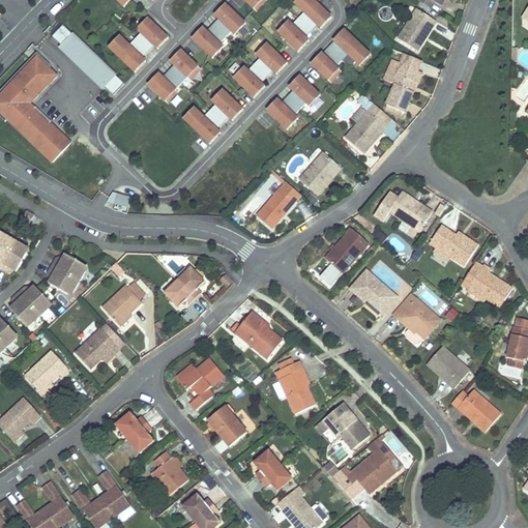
[(245,0),(255,8),(262,0),(245,0)]
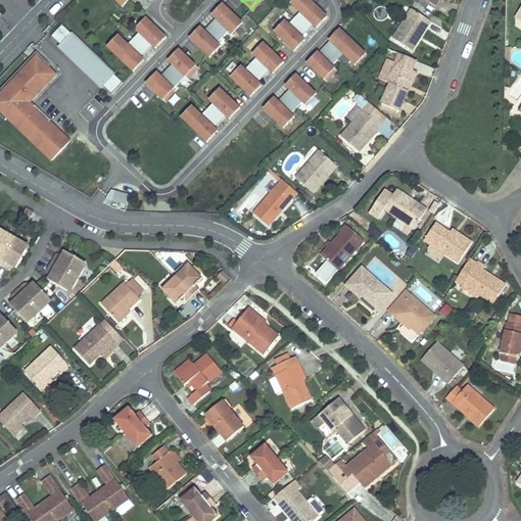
[(285,18),(274,30),(294,49),(304,38),(301,35),(292,26),(303,13),(313,22),(317,26),(327,15),(311,0),(291,0),(290,1),(300,10),(288,22),(285,18)]
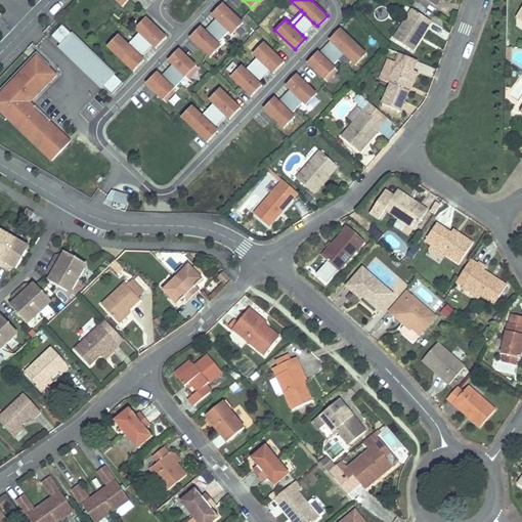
[(221,1),(211,12),(214,15),(224,25),(212,37),(203,28),(200,25),(188,35),(209,54),(219,44),(216,40),(227,28),(231,32),(242,20),(221,1)]
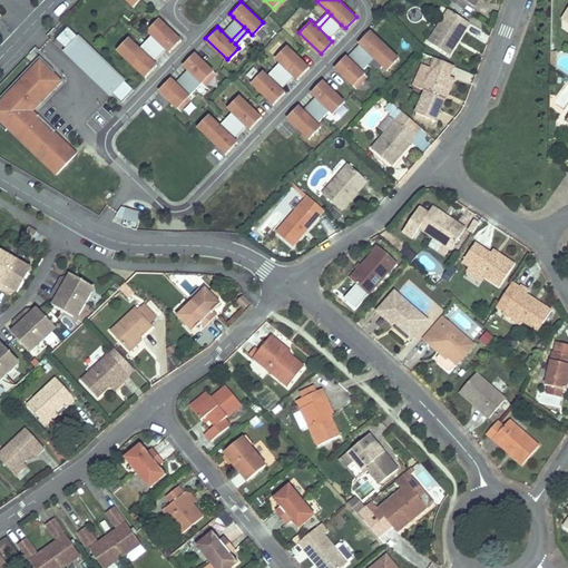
[(452,40),(459,28),(462,30),(468,22),(447,9),(427,41),(448,55),(456,42),(452,40)]
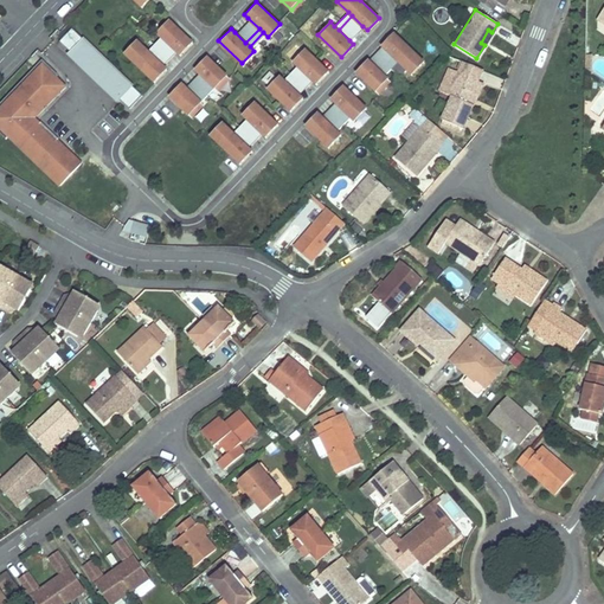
[(362,26),(352,15),(339,30),(349,40),(362,26)]
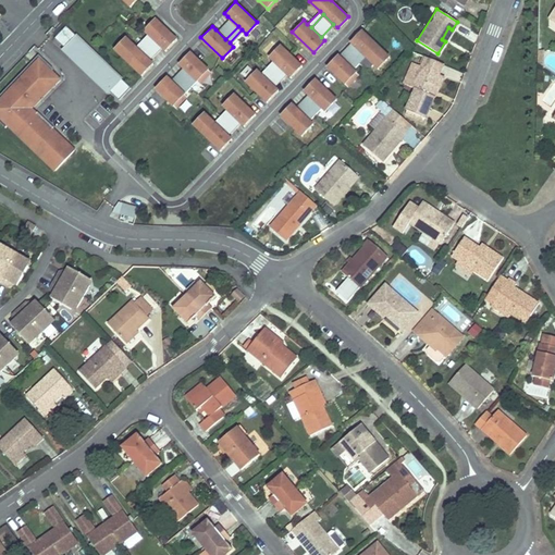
[(153,16),(143,28),(147,32),(134,45),(124,35),(113,47),(140,73),(151,62),(148,58),(138,48),(150,36),(161,45),(164,49),(175,37),(153,16)]
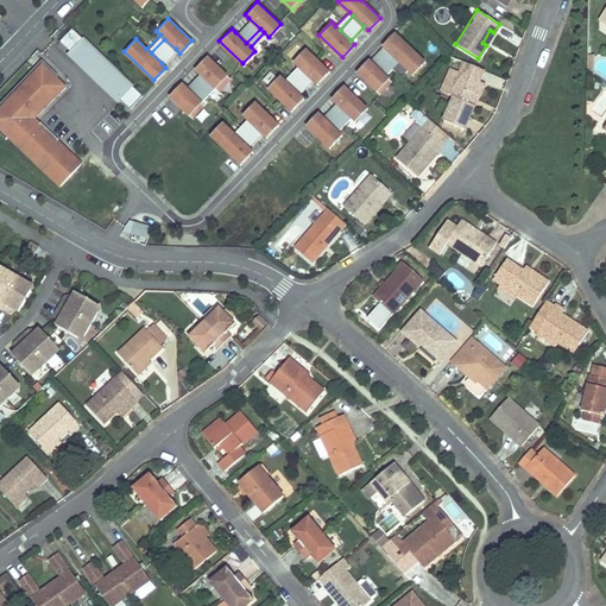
[(260,29),(248,18),(235,32),(246,43),(260,29)]
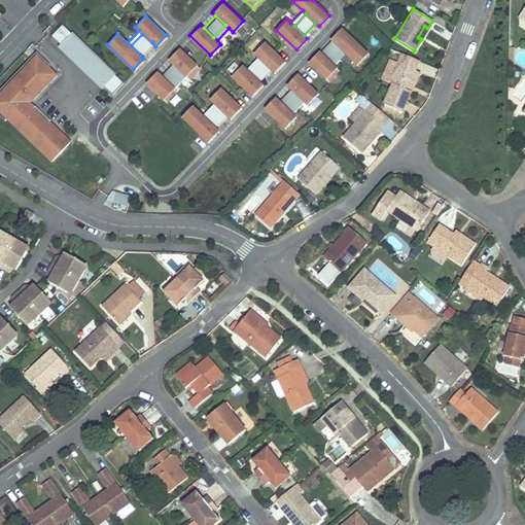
[(62,22),(50,34),(54,37),(58,33),(64,38),(59,42),(103,84),(111,92),(123,80),(114,72),(62,22)]
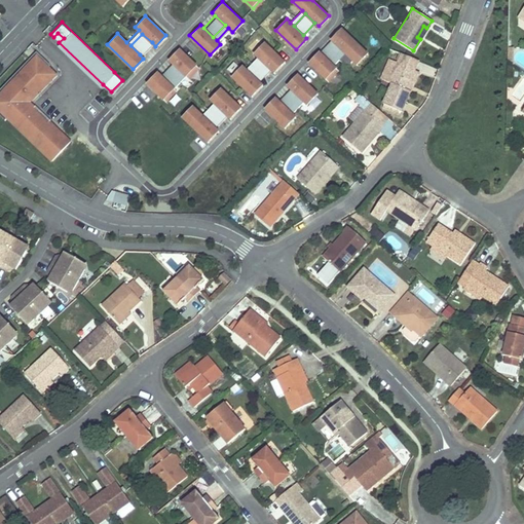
[(425,30),(426,28),(423,26),(417,37),(420,39),(425,30)]
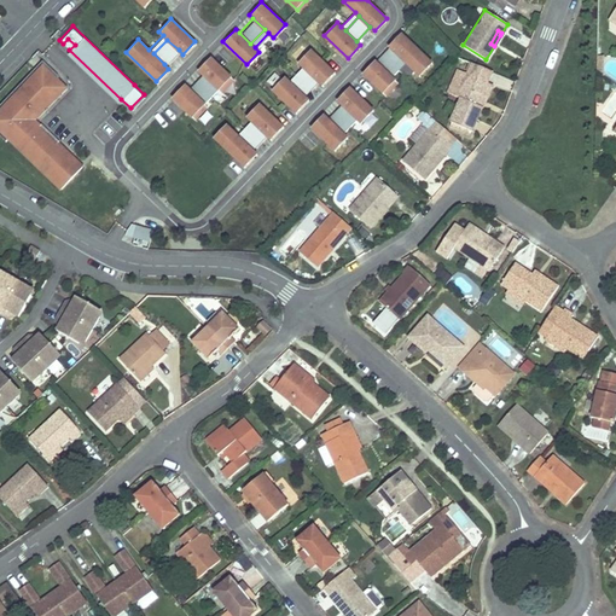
[(379,56),(362,73),(385,94),(399,81),(391,75),(399,69),(407,77),(414,69),(419,75),(433,62),(401,33),(393,41),(405,53),(391,68),(379,56)]
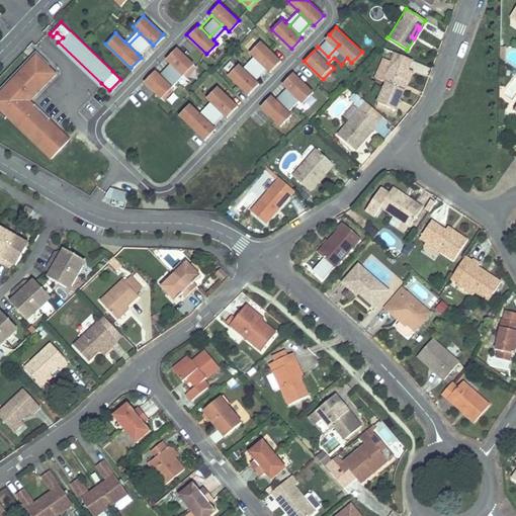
[(53,36),(58,41),(63,37),(57,32),(53,36)]
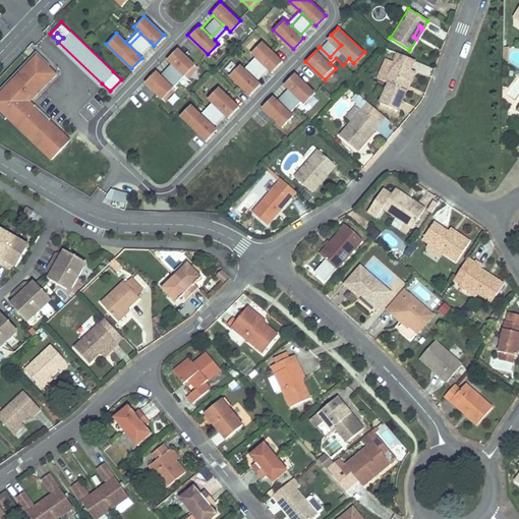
[(129,45),(138,54),(151,42),(140,34),(129,45)]
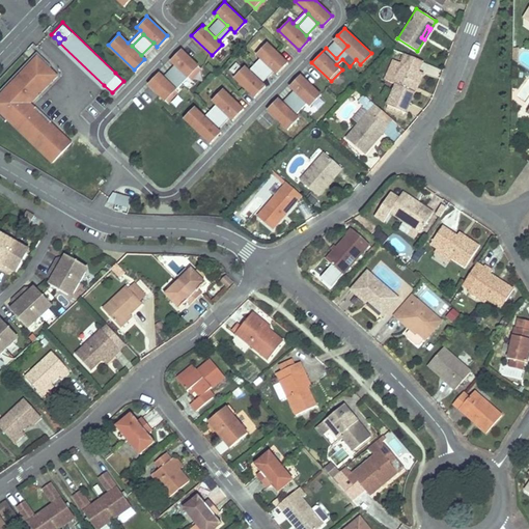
[(347,46),(337,35),(326,48),(336,58),(347,46)]
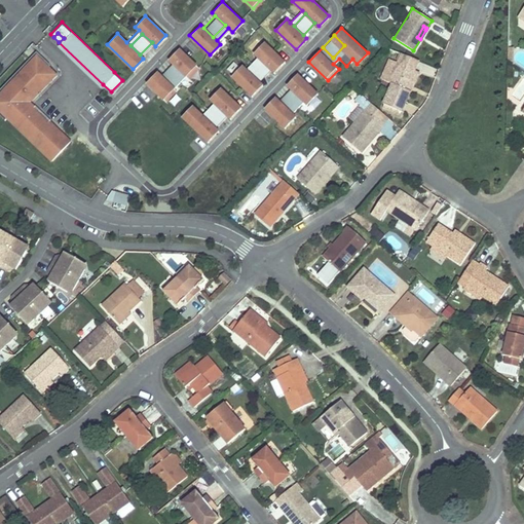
[(264,41),(254,52),(258,57),(246,69),(242,65),(231,76),(252,96),(262,84),(259,81),(250,72),(261,60),(271,69),(274,72),(285,61),(264,41)]
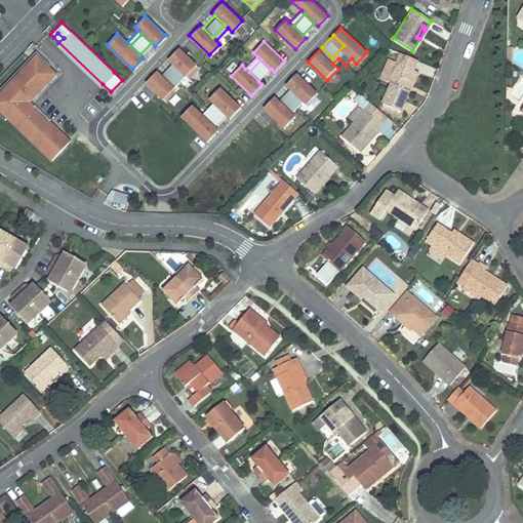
[(58,42),(56,45),(99,86),(103,84),(58,42)]
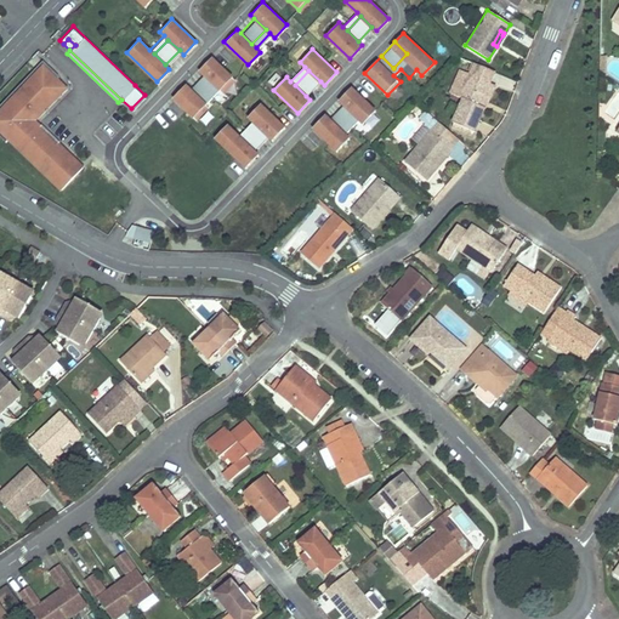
[(211,56),(198,69),(203,73),(214,84),(200,98),(188,87),(185,83),(172,96),(196,118),(208,106),(204,102),(217,87),(221,91),(233,78),(211,56)]
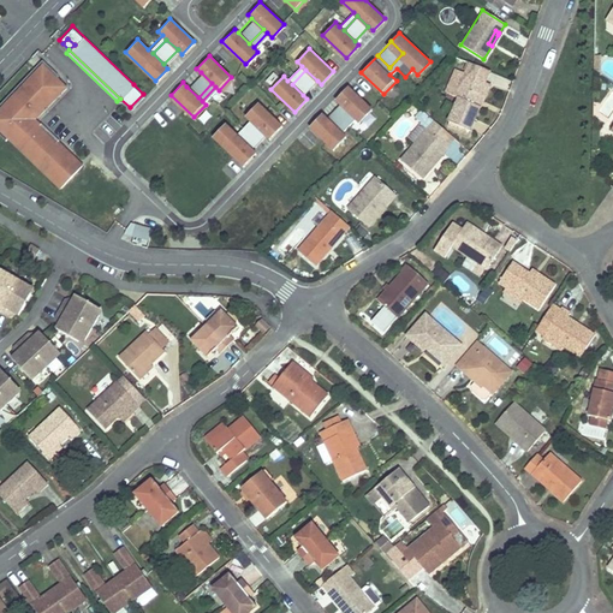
[(54,70),(43,59),(0,103),(0,128),(60,185),(81,164),(57,141),(59,138),(40,120),(39,123),(33,117),(53,95),(52,95),(63,83),(57,78),(57,75),(54,70)]
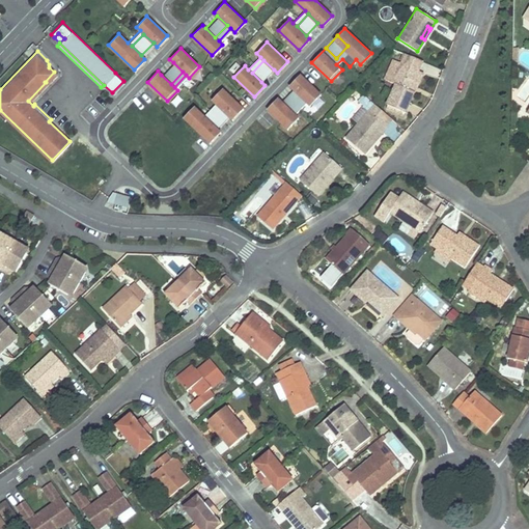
[(418,71),(422,60),(421,60),(404,54),(400,62),(418,71)]
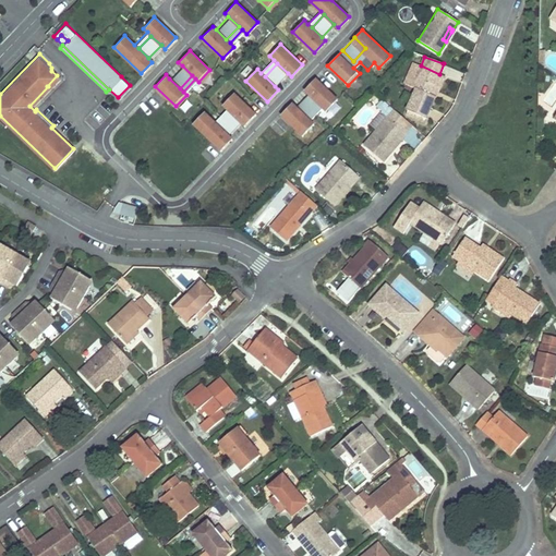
[(288,73),(277,63),(265,76),(275,86),(288,73)]
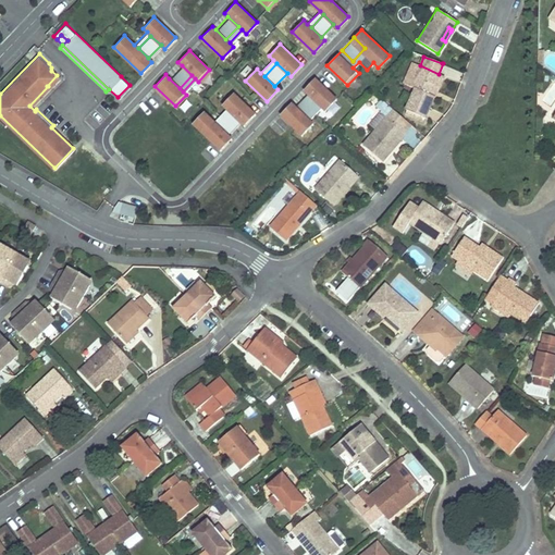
[(192,75),(182,65),(169,78),(180,88),(192,75)]
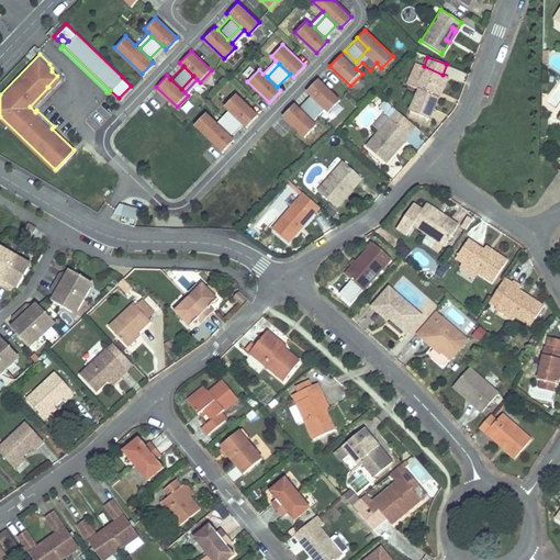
[(428,119),(438,98),(437,97),(434,96),(443,75),(424,66),(414,87),(418,89),(409,109),(428,119)]
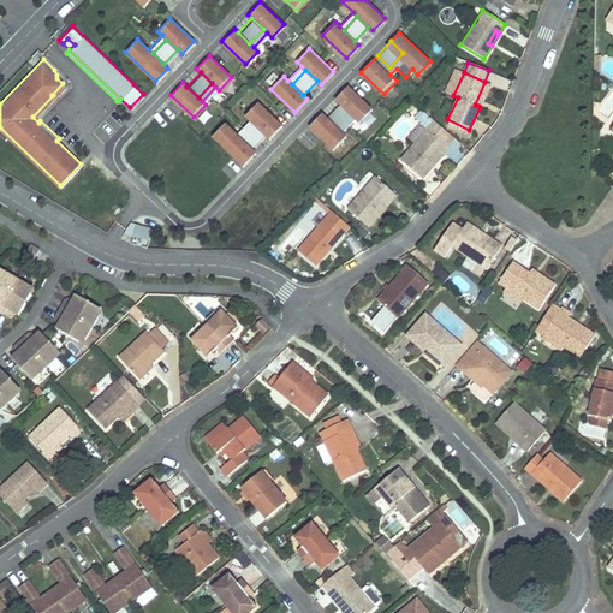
[(480,107),(489,84),(484,82),(475,105),(478,106),(480,107)]
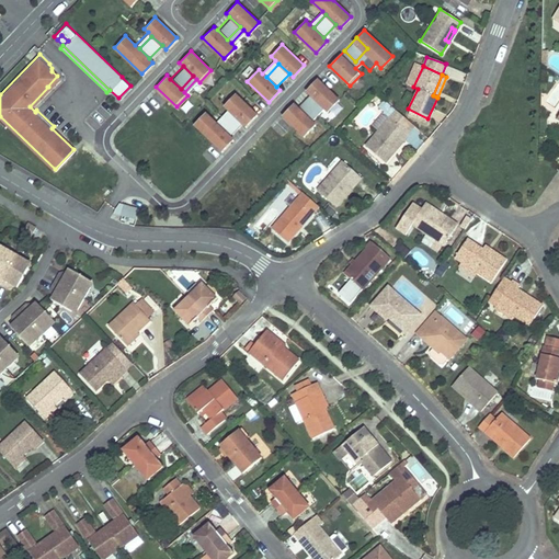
[(317,78),(306,90),(310,93),(320,103),(307,116),(297,106),(294,103),(283,115),(304,136),(316,124),(311,120),(323,106),(328,111),(339,99),(317,78)]
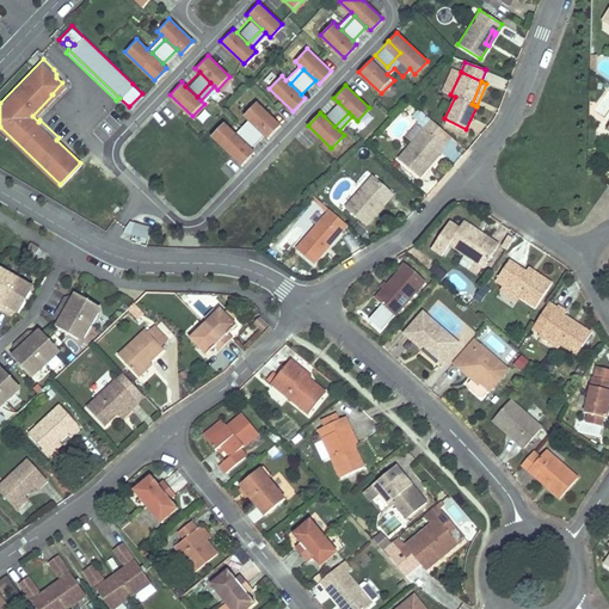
[(257,102),(244,115),(248,118),(234,133),(223,122),(211,135),(241,164),(254,152),(250,147),(239,137),(252,123),(264,134),(268,137),(280,124),(257,102)]
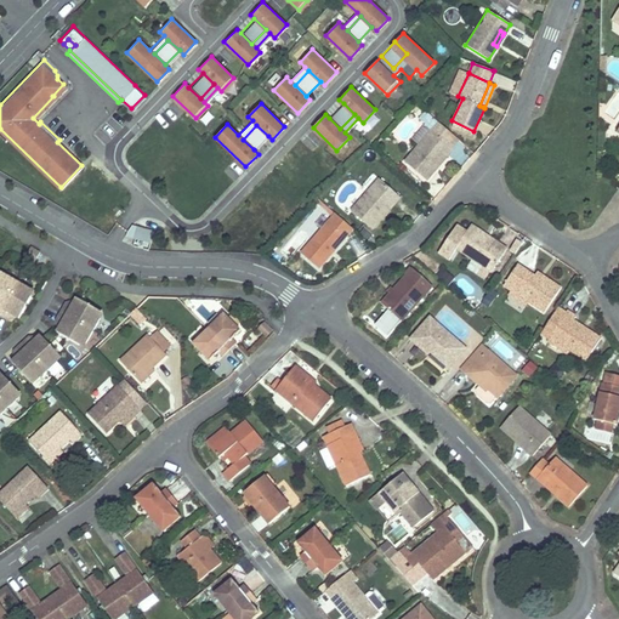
[(355,114),(344,103),(329,118),(340,129),(355,114)]
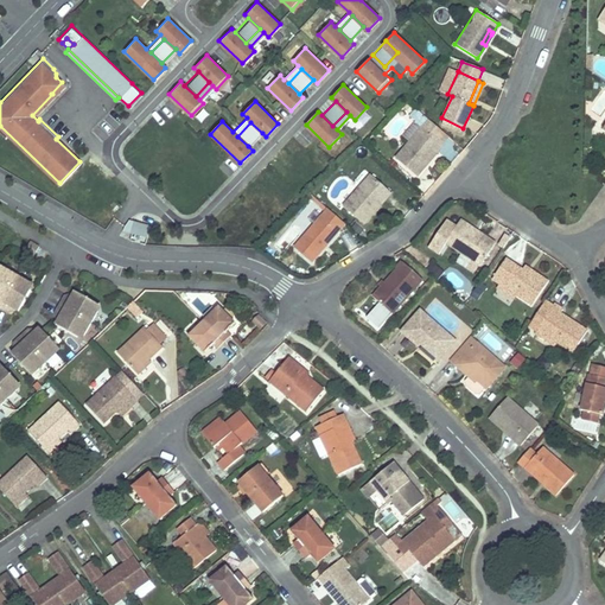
[(440,141),(446,134),(428,119),(415,107),(408,114),(415,120),(414,121),(420,126),(394,157),(414,174),(425,161),(422,159),(424,158),(433,147),(435,150),(441,142),(440,141)]
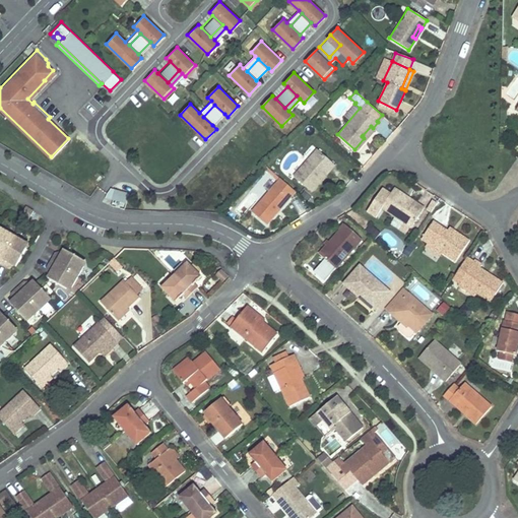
[(224,114),(214,105),(203,117),(212,125),(224,114)]
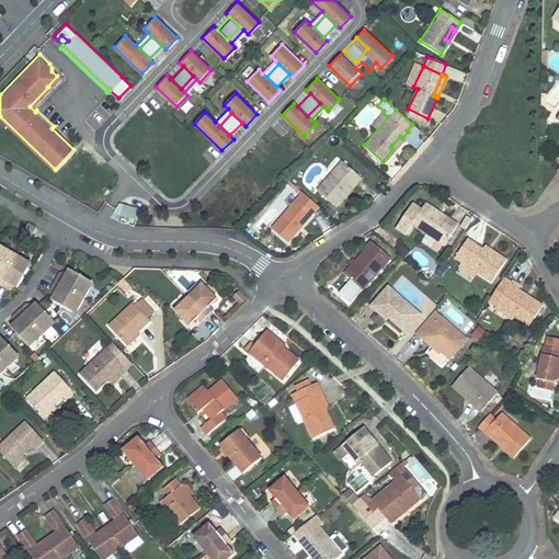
[(392,149),(402,138),(400,136),(391,146),(390,147),(392,149)]
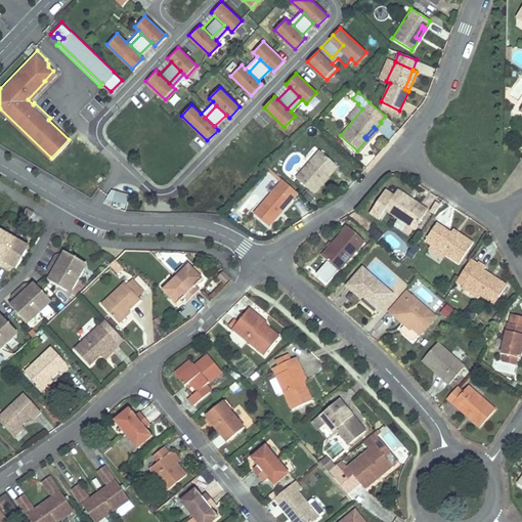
[(331,171),(337,165),(318,148),(294,176),(312,192),(321,182),(321,181),(318,179),(319,179),(328,169),(329,169),(331,171)]
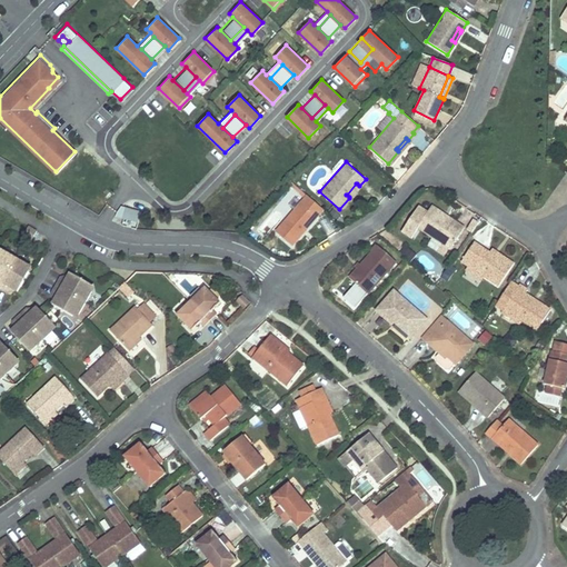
[(290,180),(288,182),(297,190),(299,188),(290,180)]
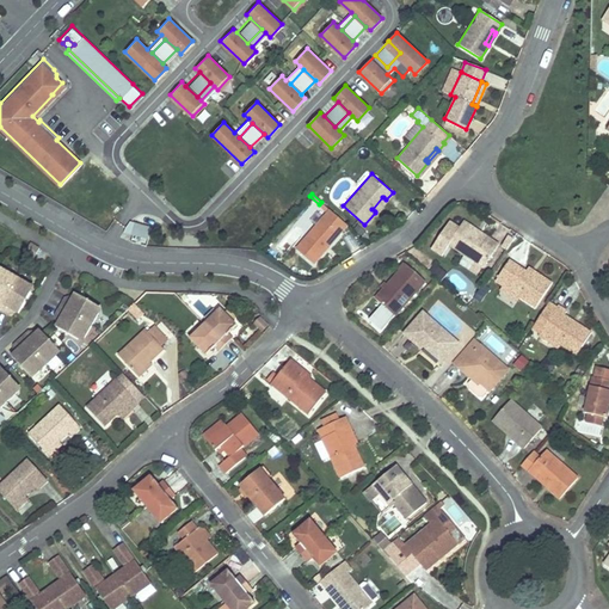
[(375,213),(386,201),(386,200),(383,197),(382,197),(373,209),(371,209),(375,211),(375,213)]
